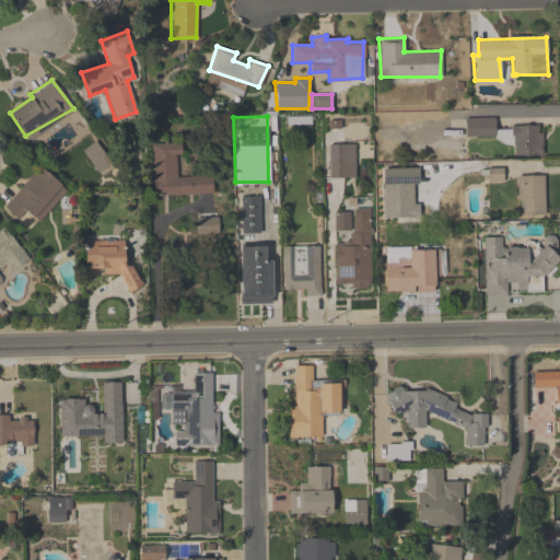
[(463,118),(494,116),(493,136),(465,136),(463,118)]
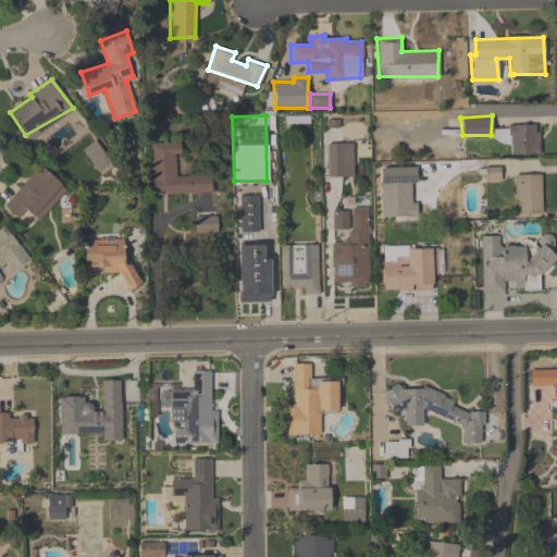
[(325,119),(338,118),(337,126),(325,127),(325,119)]
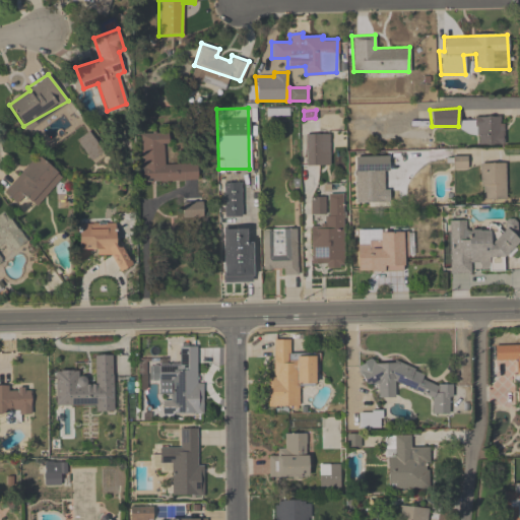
[(473,116),(499,115),(499,122),(503,122),(504,143),(477,143),(477,134),(474,125),(473,116)]
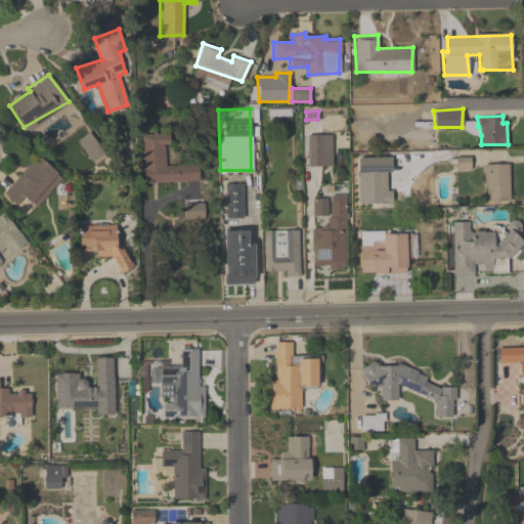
[(198,164),(199,180),(143,182),(141,133),(169,132),(169,144),(164,144),(165,165),(198,164)]
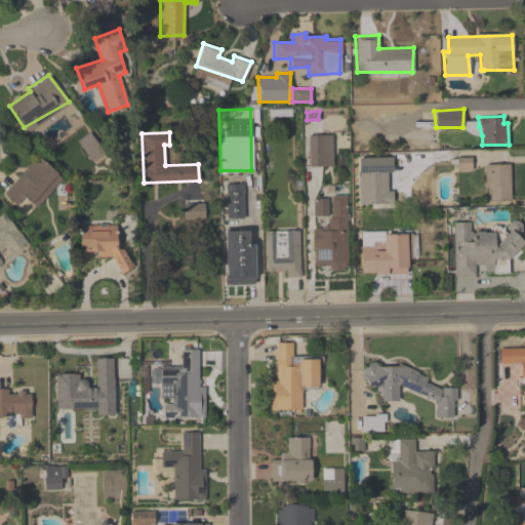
[(308,134),(331,133),(332,166),(308,166),(308,134)]
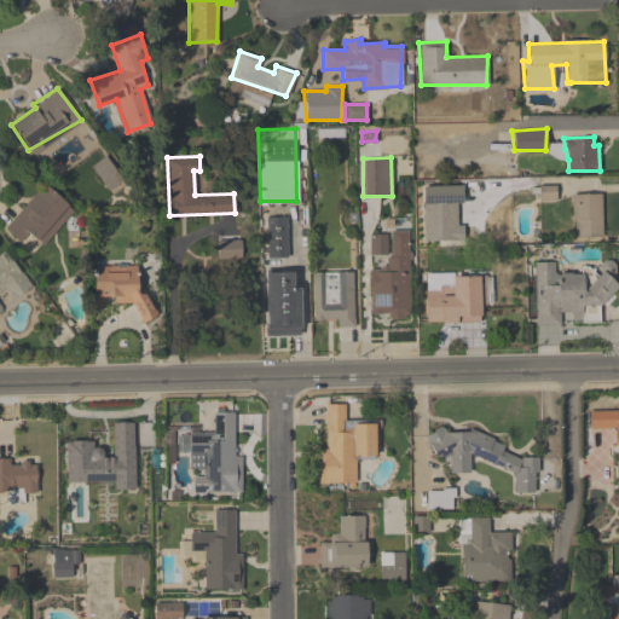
[(422,185),(461,184),(461,202),(455,202),(456,225),(462,225),(462,239),(422,239),(422,185)]
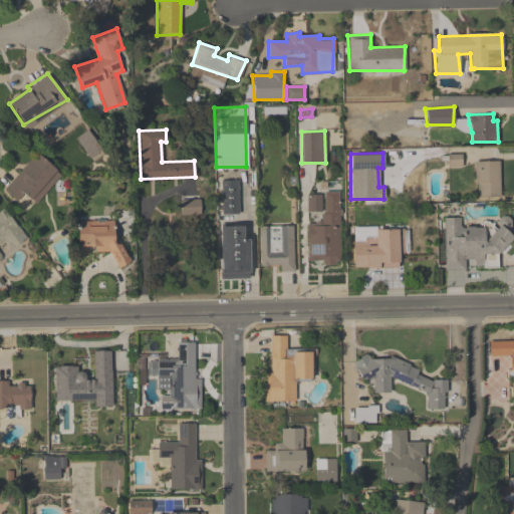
[(36,154),(60,175),(35,204),(23,191),(14,200),(4,189),(36,154)]
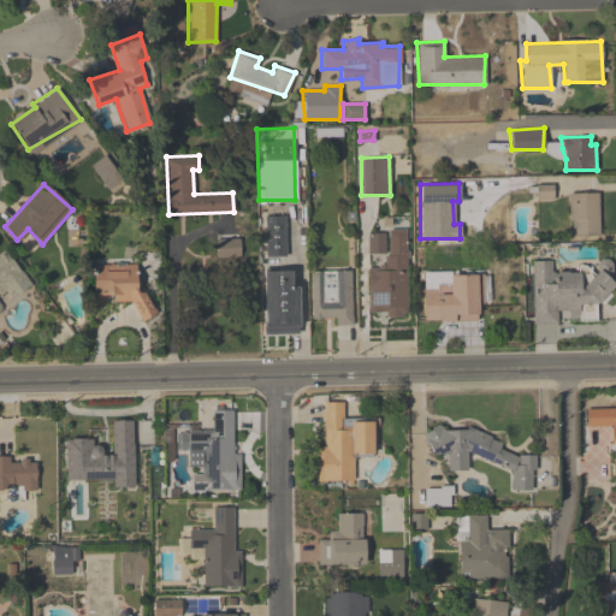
[(535,184),(552,184),(552,199),(535,199),(535,184)]
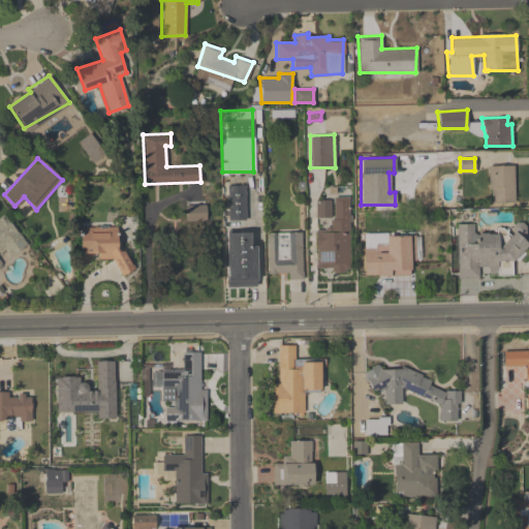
[(488,165),(514,164),(512,201),(488,201),(488,165)]
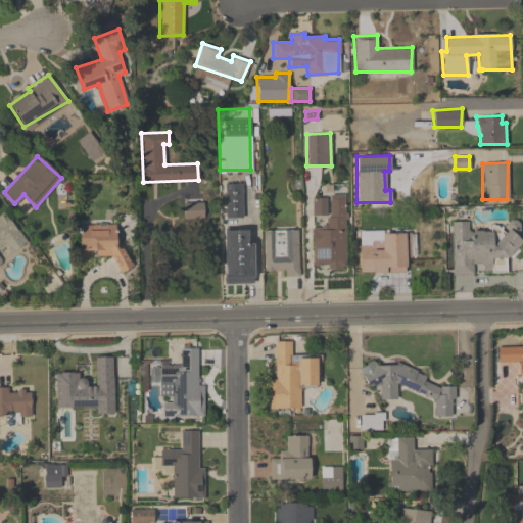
[(223,183),(241,183),(241,217),(225,218),(223,183)]
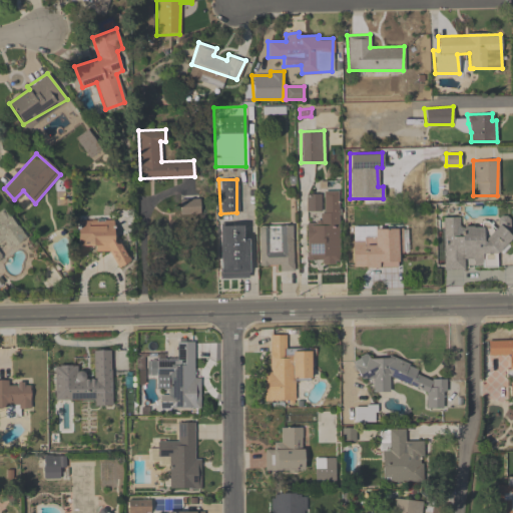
[(337,190),(338,262),(334,262),(334,264),(321,265),(321,259),(307,260),(307,222),(315,221),(315,219),(320,218),(319,212),(324,212),(323,191),(337,190)]
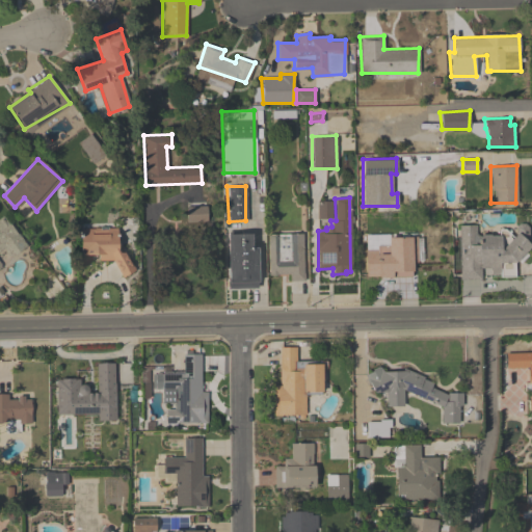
[(0,265),(1,265),(0,263),(0,250),(5,248),(11,255),(26,244),(2,216),(0,217),(0,265)]
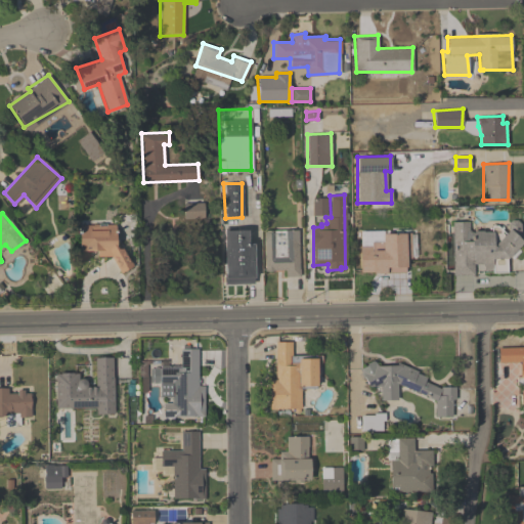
[(451,222),(468,221),(469,230),(491,230),(492,244),(508,229),(523,241),(506,257),(491,257),(492,263),(473,262),(473,274),(453,273),(451,222)]
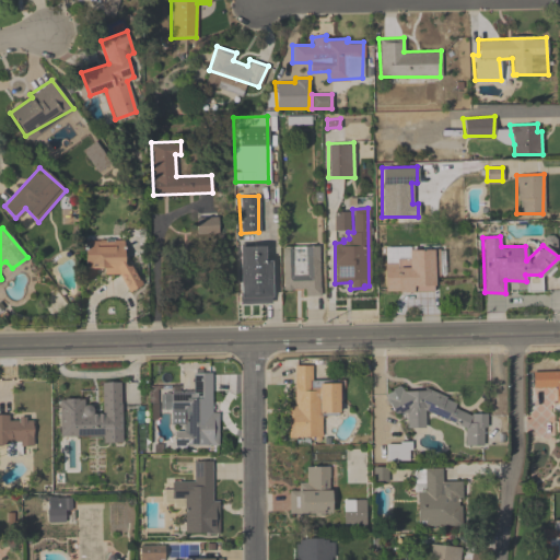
[(84,238),(85,267),(102,267),(102,273),(118,272),(128,290),(142,283),(130,264),(124,263),(123,238),(84,238)]
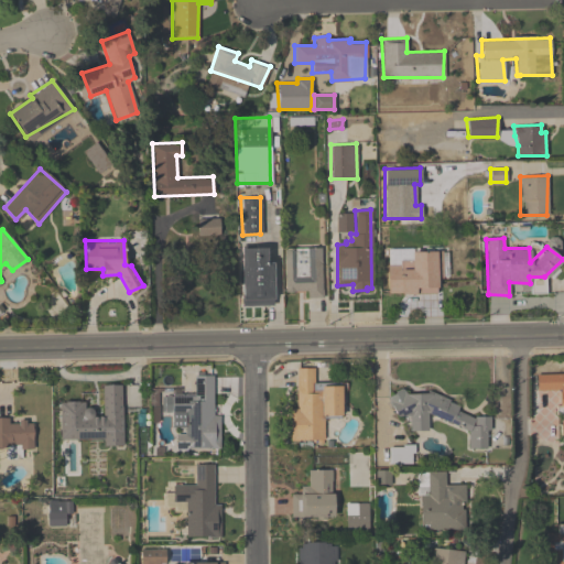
[(240,247),(267,247),(266,262),(272,262),(272,304),(241,304),(240,247)]
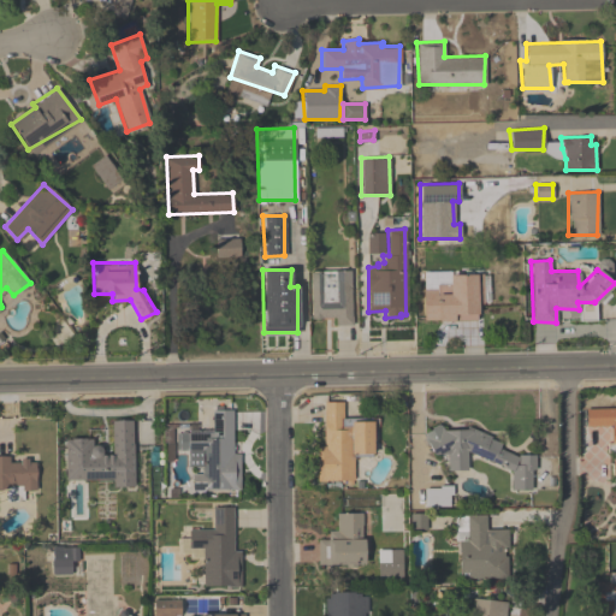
[(350,270),(351,325),(333,324),(333,318),(312,318),(308,271),(350,270)]
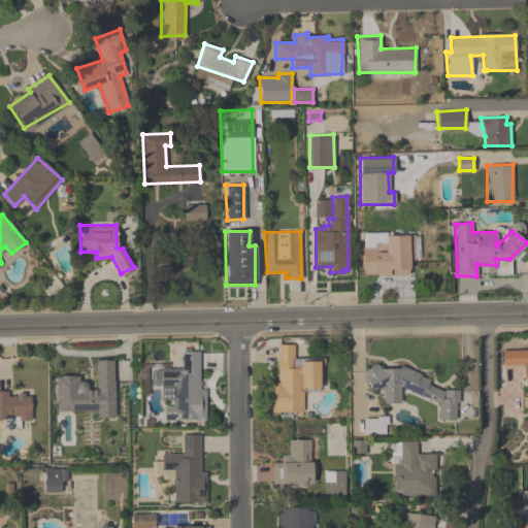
[(386,235),(414,235),(413,261),(408,261),(408,269),(407,273),(363,274),(361,248),(373,248),(373,242),(385,243),(386,235)]
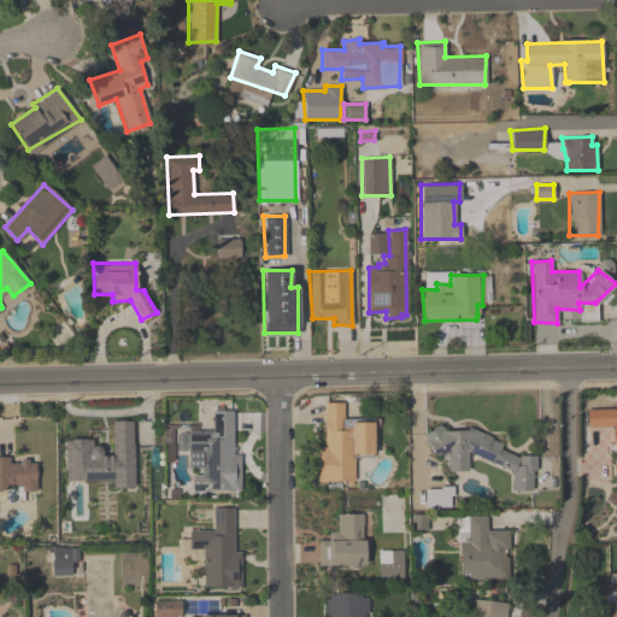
[(325,404),(345,403),(345,419),(375,419),(375,457),(354,456),(356,482),(319,483),(317,447),(324,447),(325,404)]
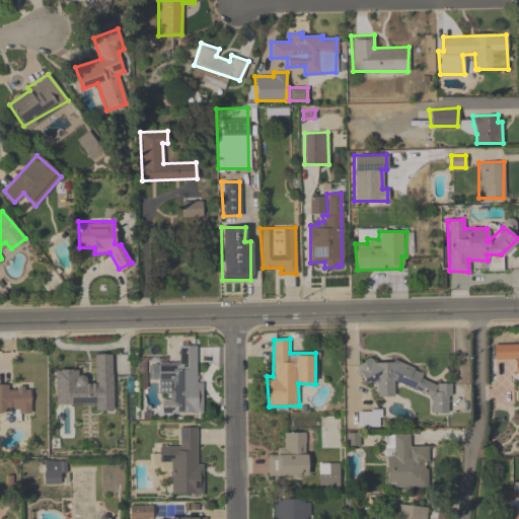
[(495,345),(518,343),(518,405),(515,359),(495,360),(495,345)]
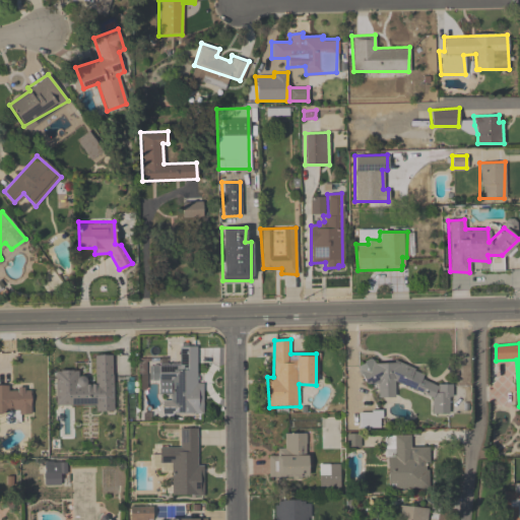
[(196,346),(197,384),(202,384),(204,413),(163,413),(164,401),(171,401),(171,391),(160,390),(159,365),(180,365),(180,346),(196,346)]
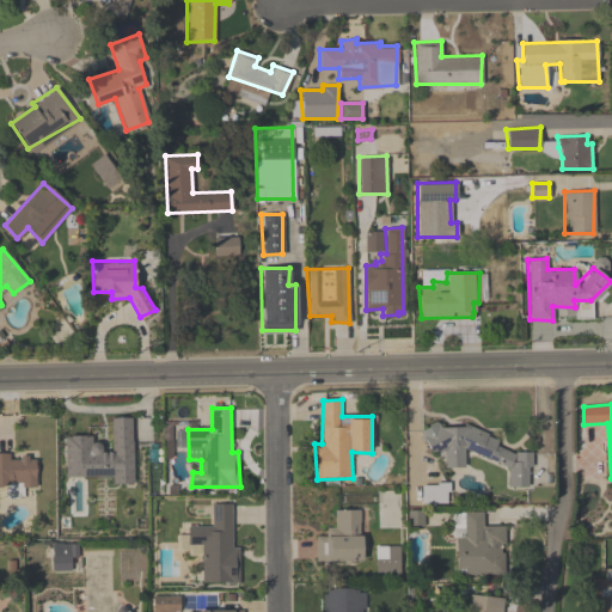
[(66,436),(90,436),(93,442),(98,444),(103,448),(102,452),(111,452),(112,420),(132,418),(134,484),(114,484),(114,477),(66,477),(66,436)]
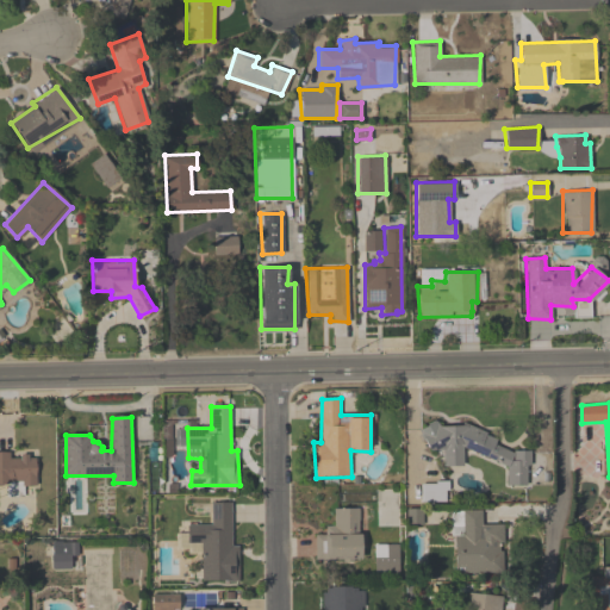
[(421,430),(435,421),(441,427),(461,425),(464,422),(487,433),(497,443),(514,453),(531,452),(531,467),(528,467),(528,485),(508,485),(506,467),(464,448),(465,466),(443,467),(443,450),(430,450),(421,430)]
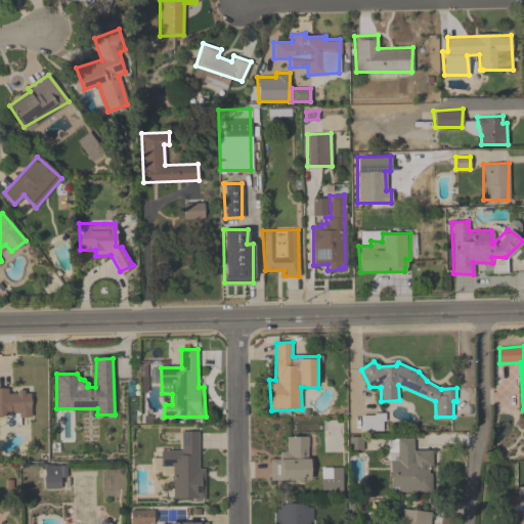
[(0,388),(7,388),(9,394),(32,394),(33,419),(23,419),(23,413),(0,415),(0,388)]
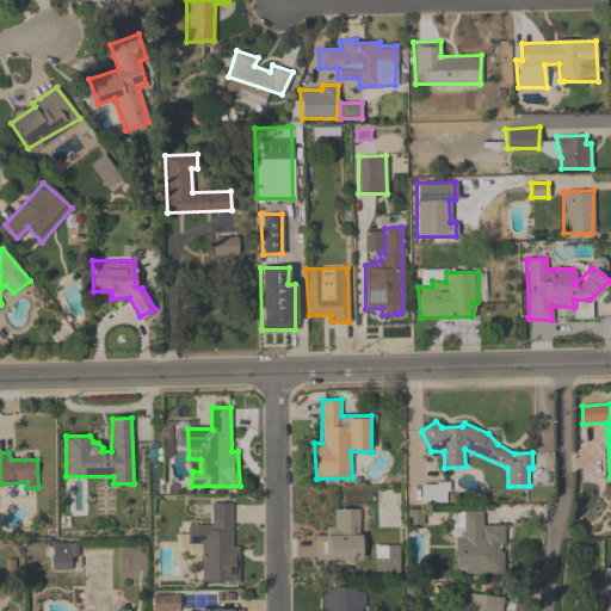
[(423,483),(423,504),(450,504),(450,483),(423,483)]
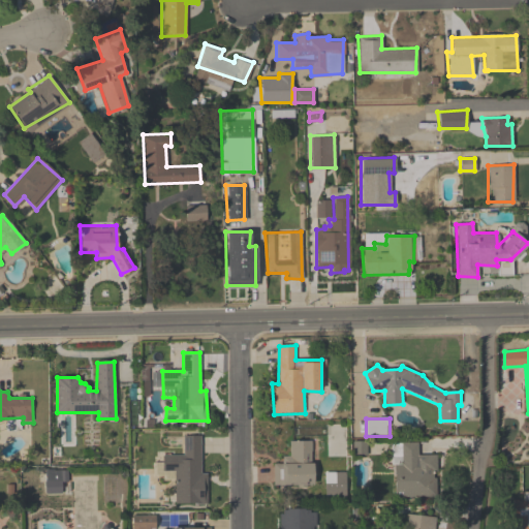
[(184,437),(199,436),(199,473),(207,473),(208,505),(176,505),(175,471),(163,471),(162,456),(184,456),(184,437)]
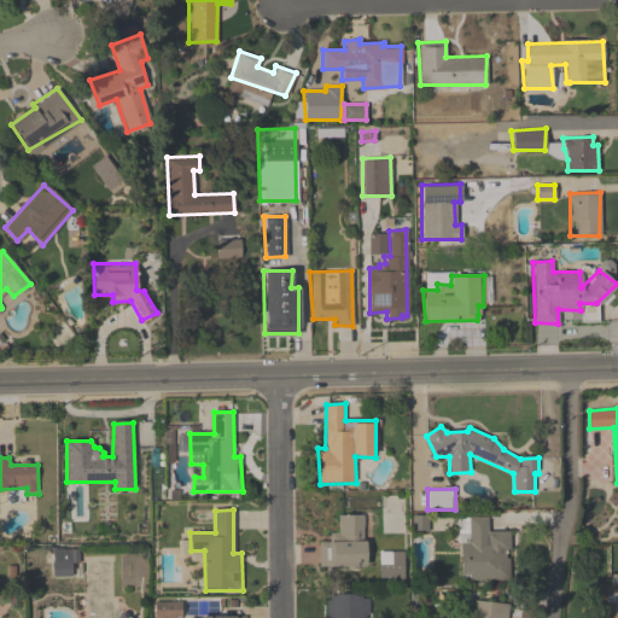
[(338,514),(363,514),(365,567),(320,567),(319,542),(338,540),(338,514)]
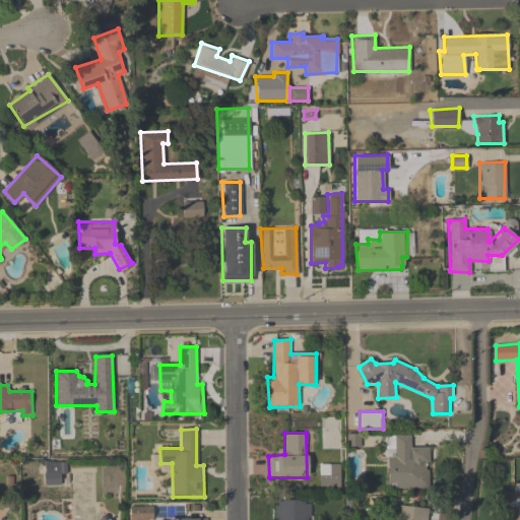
[(430,490),(430,446),(410,446),(410,436),(387,436),(386,490),(430,490)]
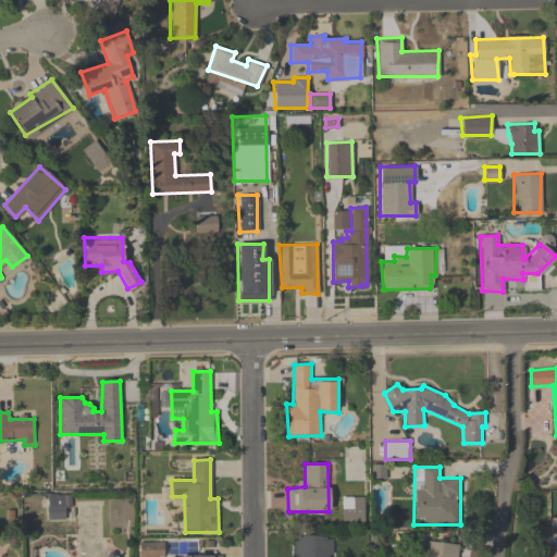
[(72,507),(72,496),(48,496),(48,520),(63,520),(63,507),(72,507)]
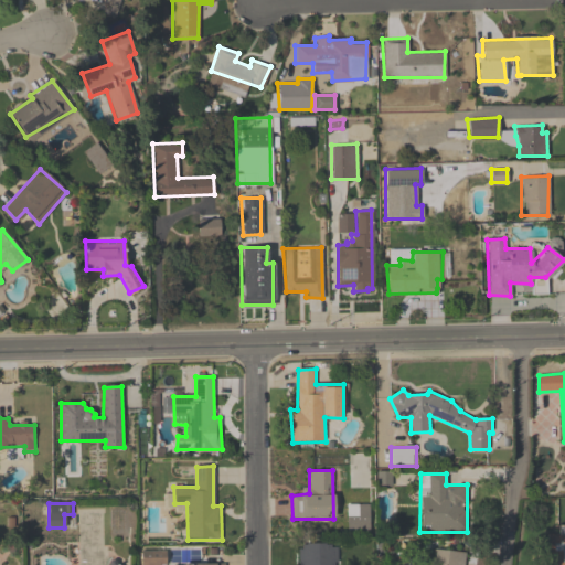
[(347,532),(370,532),(370,505),(347,505),(347,532)]
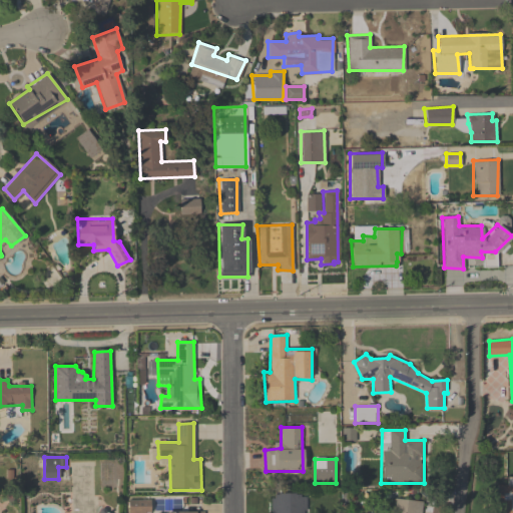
[(512,478),(512,512),(502,512),(502,502),(495,502),(497,485),(510,485),(510,479),(512,478)]
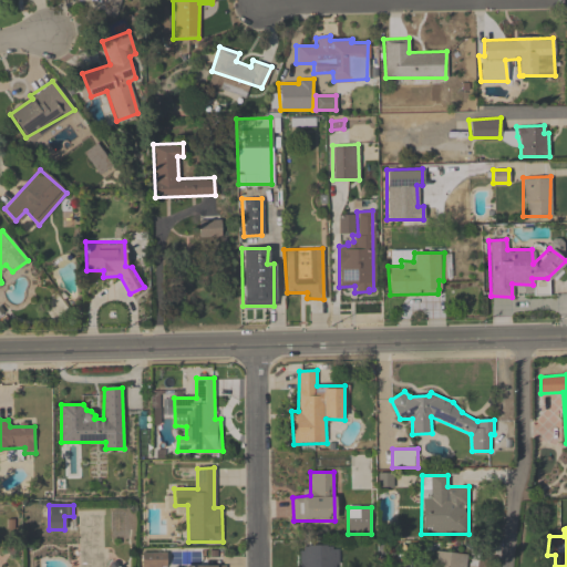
[(300,566),(300,547),(340,544),(334,566),(300,566)]
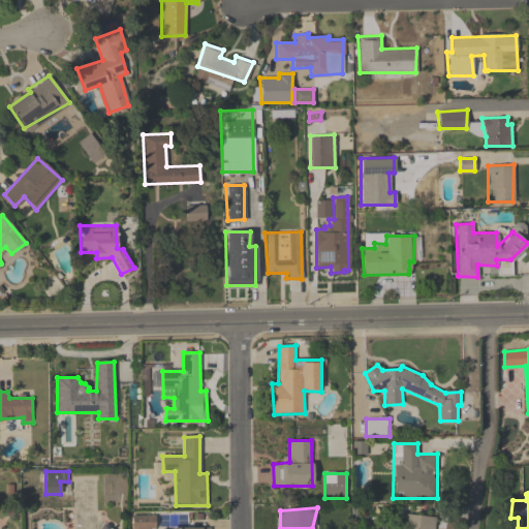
[(433,528),(434,518),(407,516),(405,528),(401,528),(398,528),(397,528),(433,528)]
